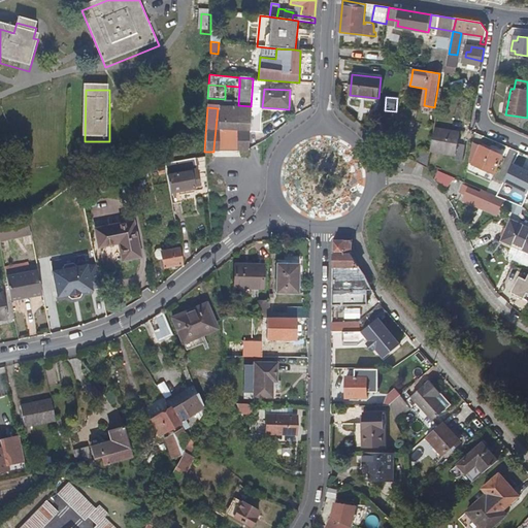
[(250,150),(251,111),(220,109),(219,129),(239,130),(238,149),(250,150)]
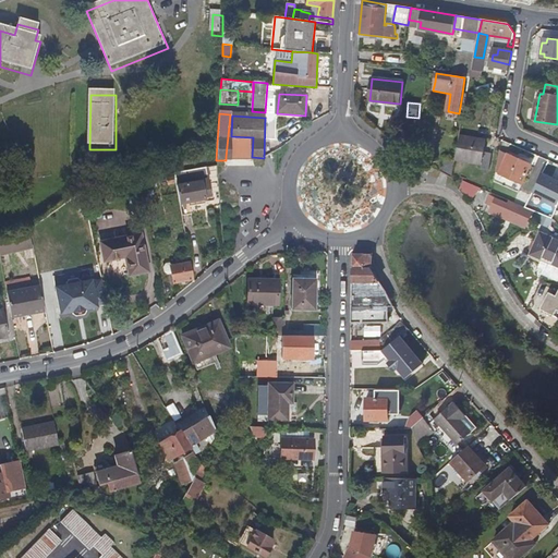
[(482,164),(484,150),(486,141),(460,135),(456,159),(482,164)]
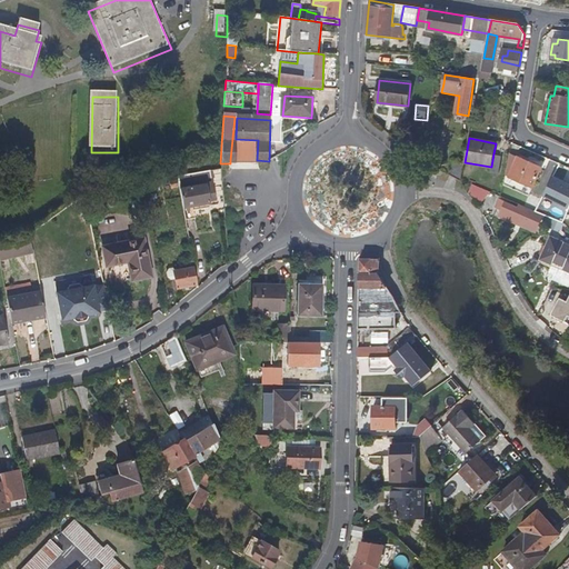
[(498,173),(501,156),(493,153),(491,167),(490,172),(498,173)]
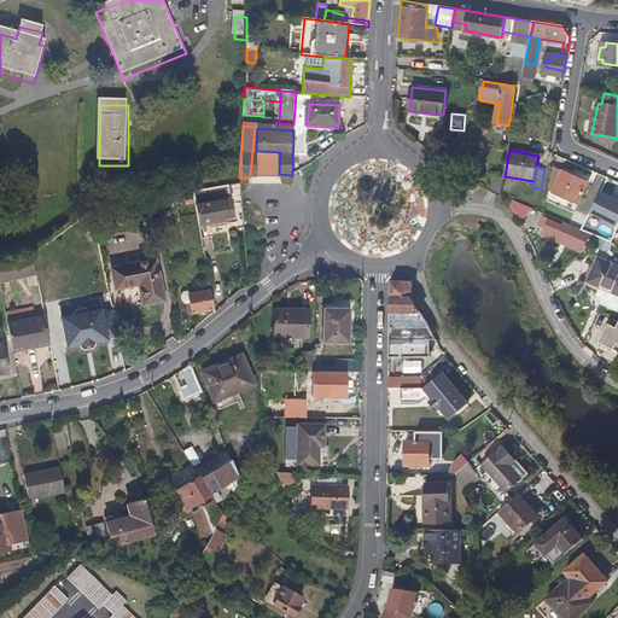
[(579,204),(589,182),(554,167),(551,184),(557,186),(554,193),(561,197),(577,203),(579,204)]
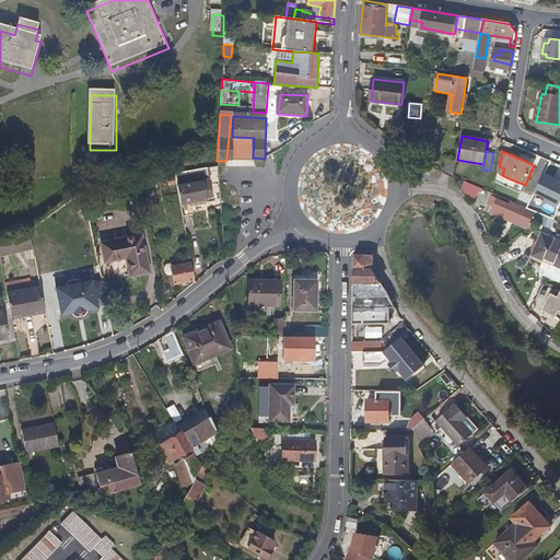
[(220,196),(218,166),(206,168),(210,190),(211,197),(220,196)]
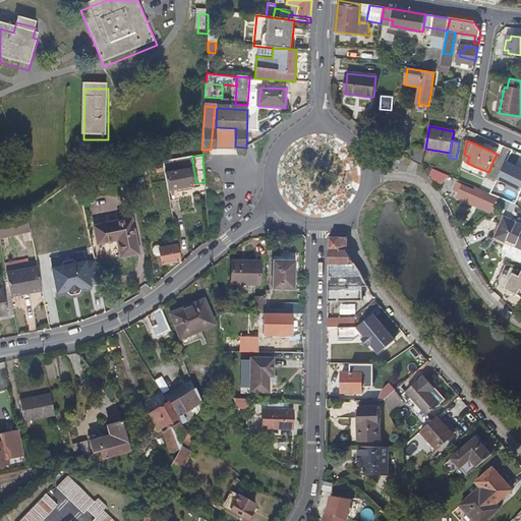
[(189,178),(186,158),(162,162),(170,203),(178,201),(177,193),(192,190),(191,184),(189,178)]
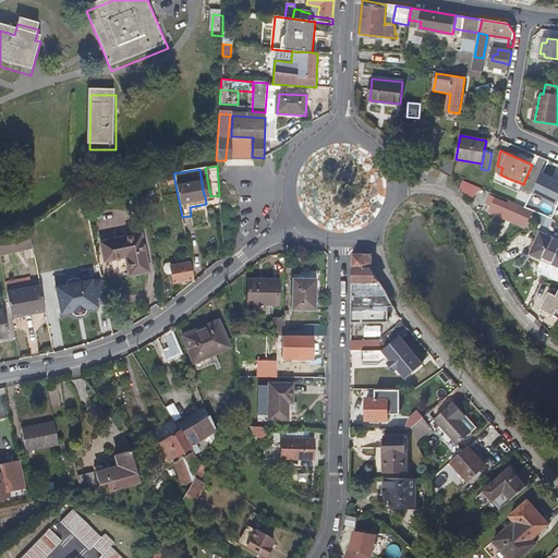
[(517,194),(521,183),(507,178),(502,187),(517,194)]
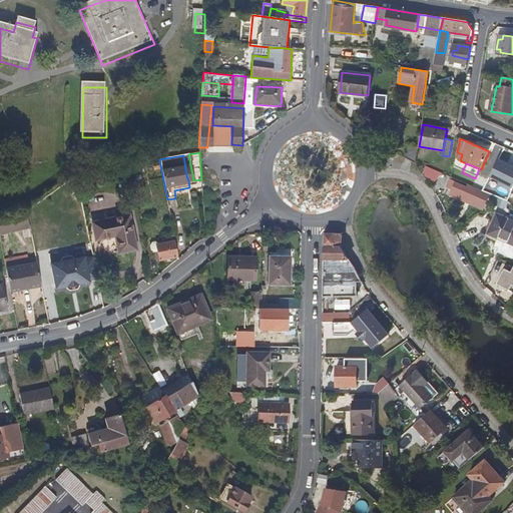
[(439,178),(429,169),(424,175),(433,184),(439,178)]
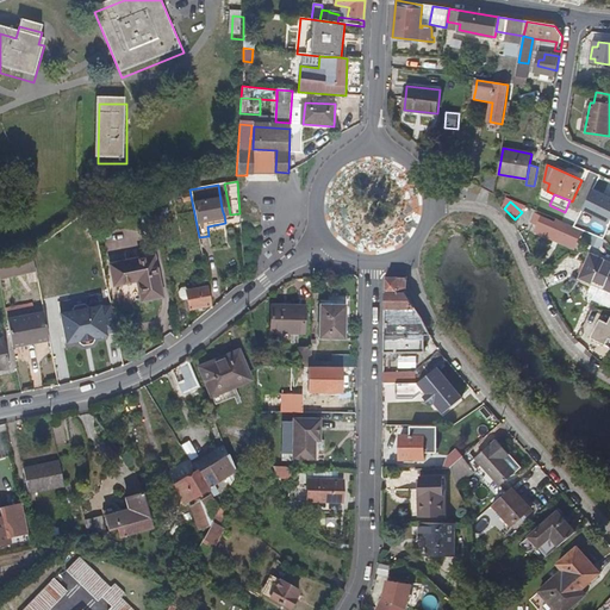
[(564,216),(565,212),(549,205),(545,213),(549,216),(561,221),(564,216)]
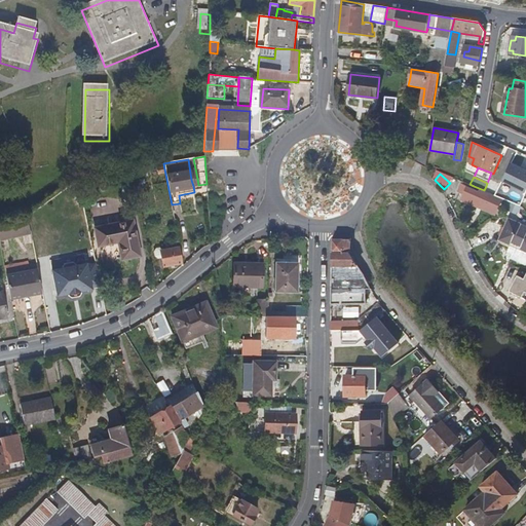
[(485,205),(489,194),(474,188),(473,189),(461,184),(457,192),(463,194),(462,196),(485,205)]
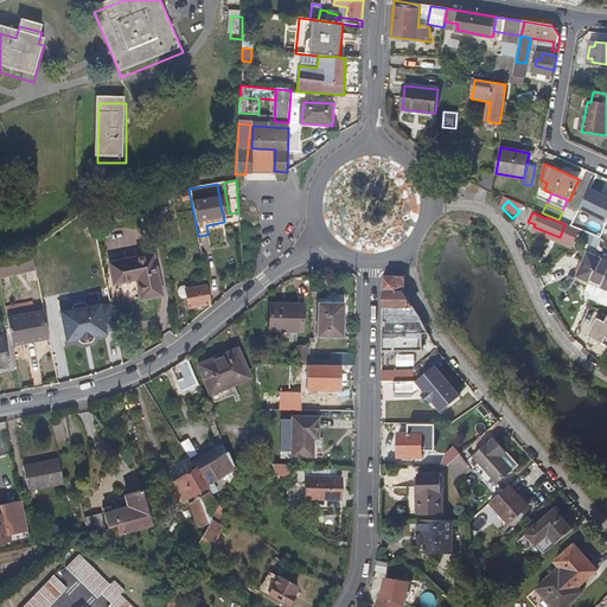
[(579,242),(598,249),(602,238),(583,231),(579,242)]
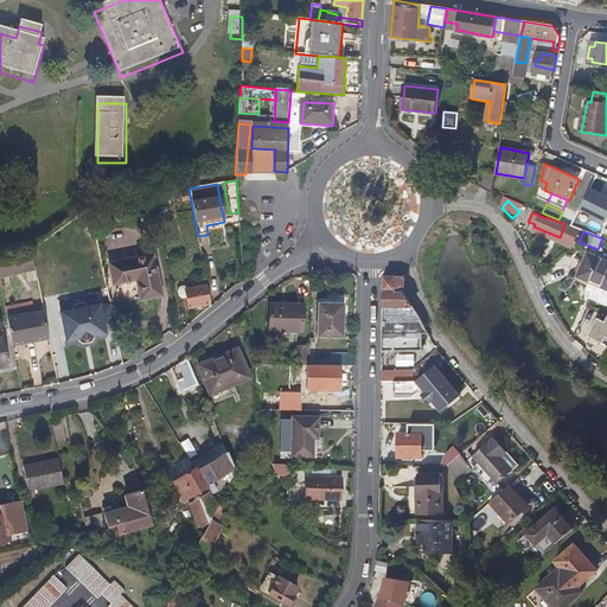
[(65,251),(64,243),(51,246),(53,257),(66,255),(65,254),(65,251)]
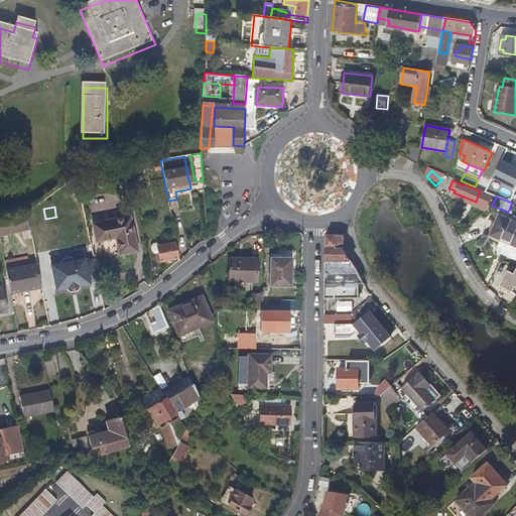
[(515,223),(499,216),(491,232),(490,235),(491,239),(493,240),(496,242),(500,244),(502,238),(507,240),(506,242),(515,247),(515,223)]
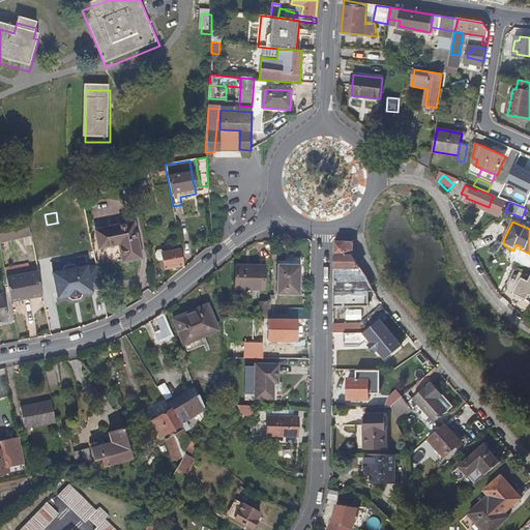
[(140,258),(134,224),(95,232),(99,248),(119,244),(123,261),(140,258)]
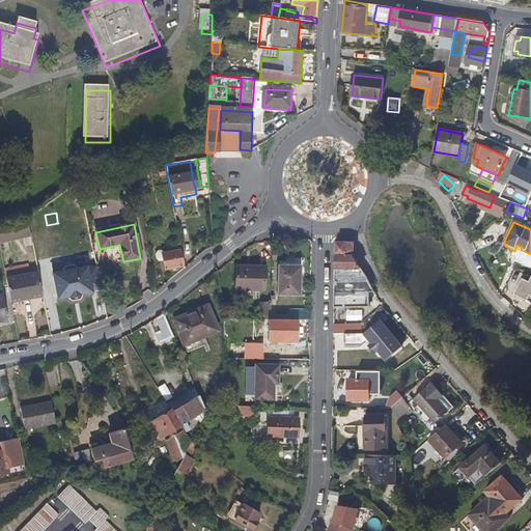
[(353,256),(353,242),(335,242),(334,269),(362,268),(361,268),(360,267),(353,256)]
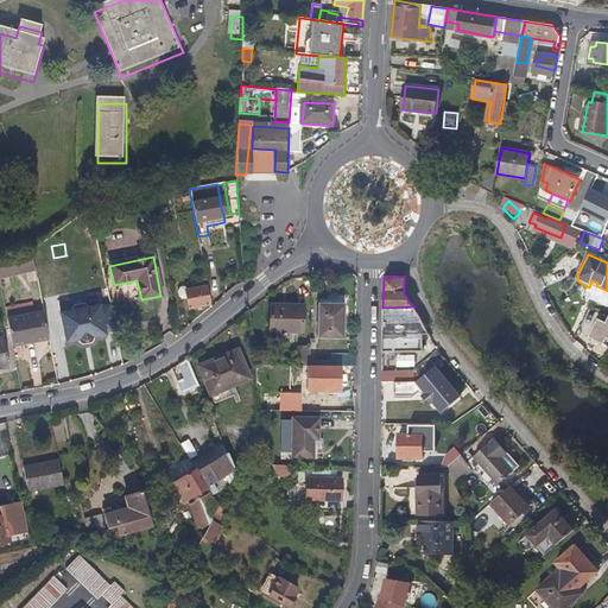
[(211,306),(208,286),(189,290),(185,289),(181,290),(178,293),(179,299),(183,302),(188,301),(190,310),(211,306)]
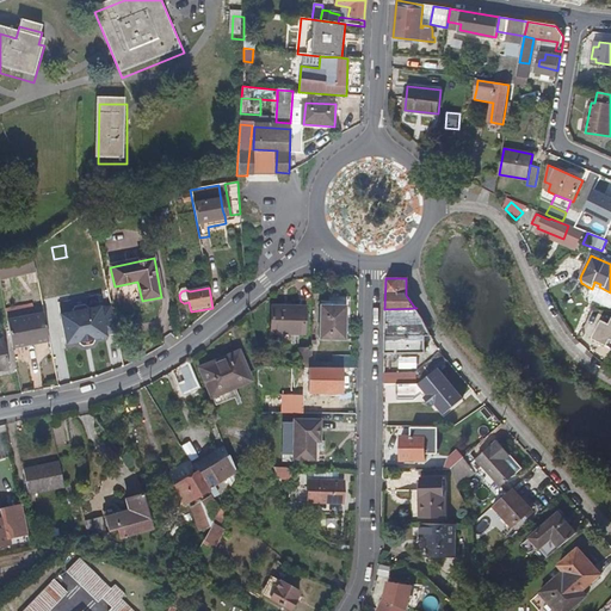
[(59,297),(65,349),(106,343),(102,295),(86,296),(86,294),(59,297)]
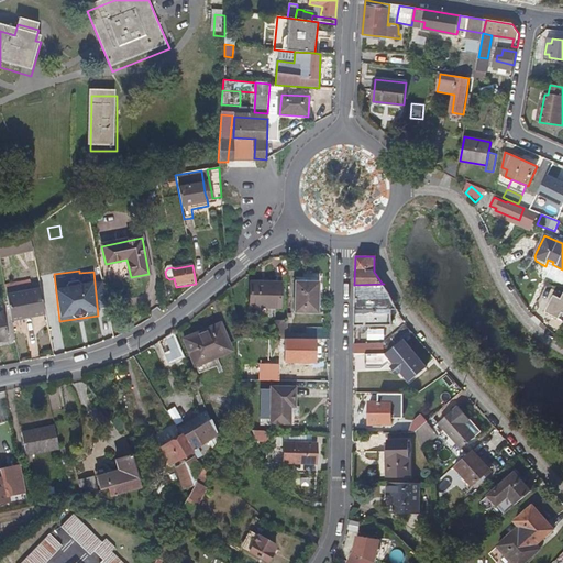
[(323,300),(323,273),(304,273),(302,280),(319,280),(319,300),(323,300)]
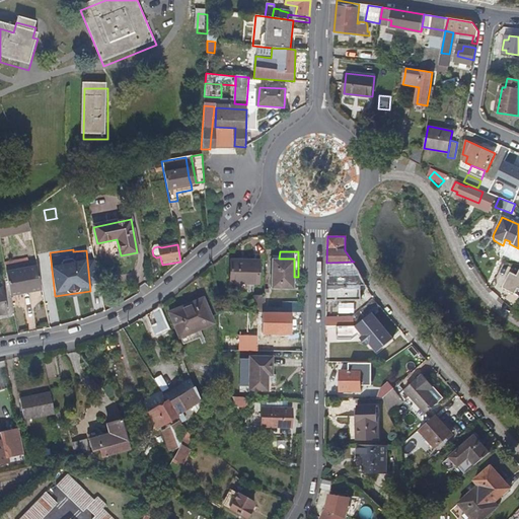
[(294,277),(294,258),(279,258),(272,258),(272,288),(294,289),(294,277)]
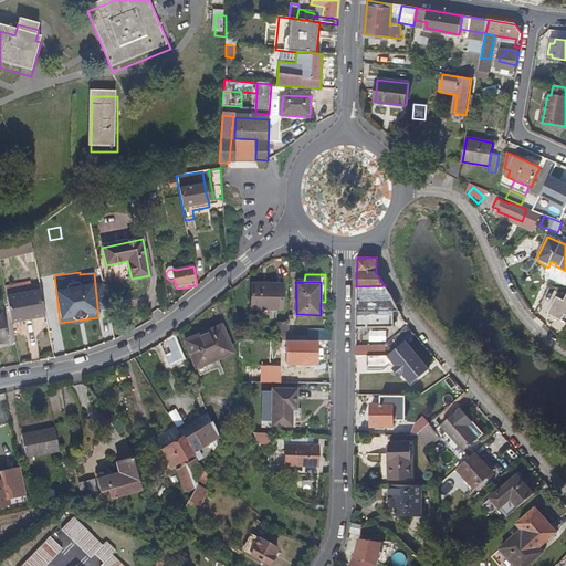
[(282,310),(282,285),(252,284),(251,308),(282,310)]
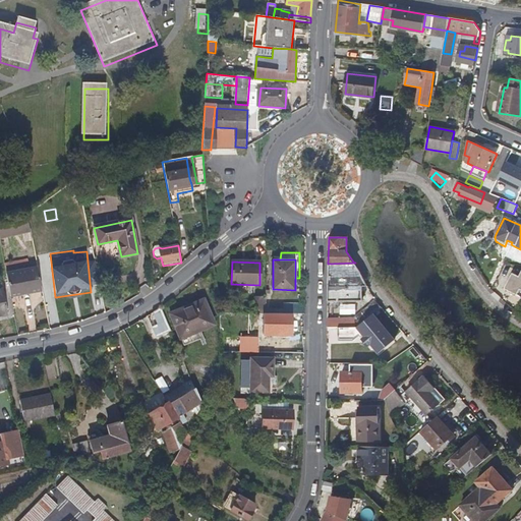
[(362,275),(359,271),(355,263),(328,264),(328,293),(335,292),(335,301),(360,301),(361,294),(369,290),(362,275)]
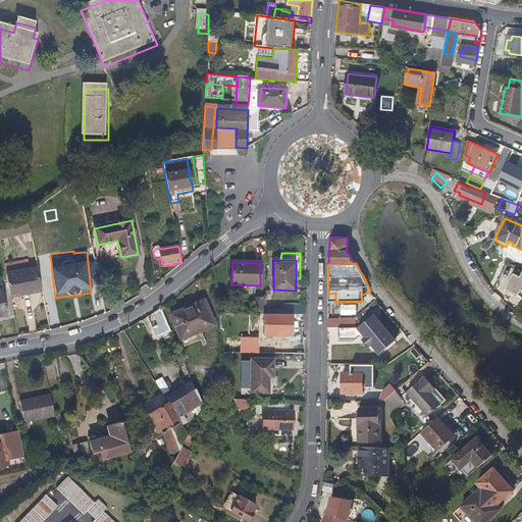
[(43,293),(38,270),(8,275),(11,299),(43,293)]
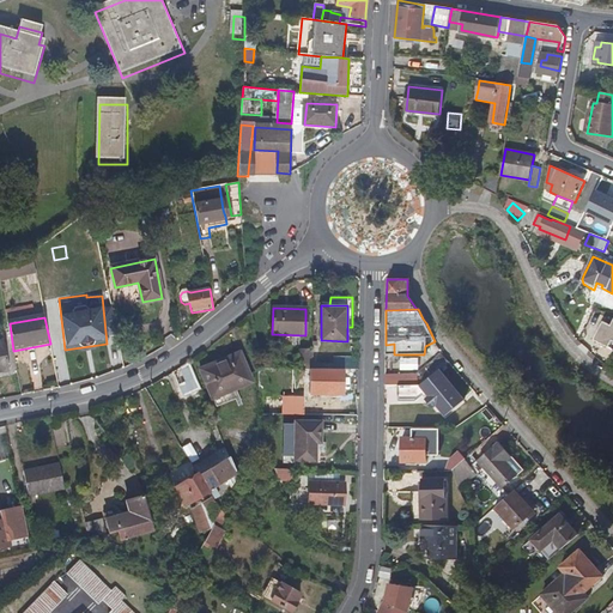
[(0,372),(11,370),(5,341),(0,341),(0,372)]
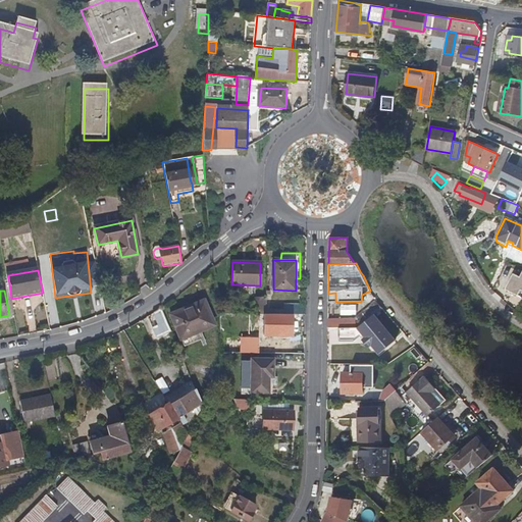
[(266,314),(266,304),(266,297),(255,297),(255,308),(259,309),(259,314),(266,314)]
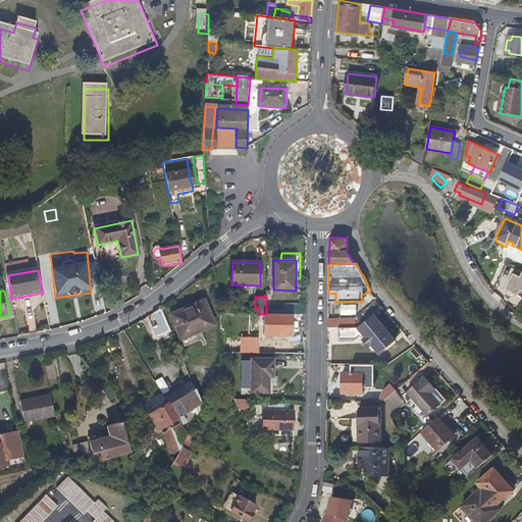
[(214,325),(204,301),(174,312),(185,337),(214,325)]
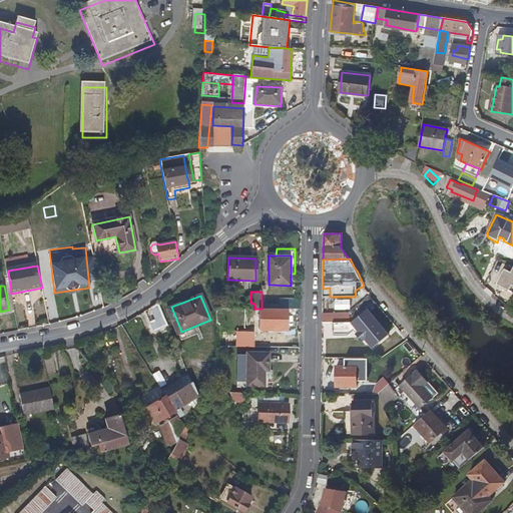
[(351,324),(375,304),(370,297),(349,315),(323,314),(322,323),(351,324)]
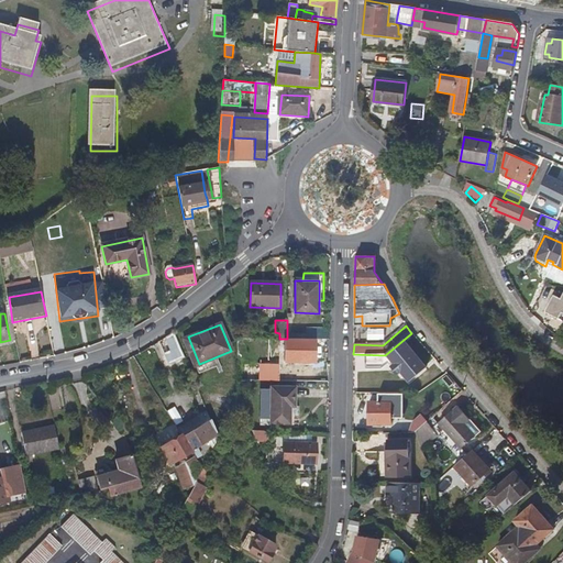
[(330,340),(329,329),(287,328),(287,339),(317,340),(330,340)]
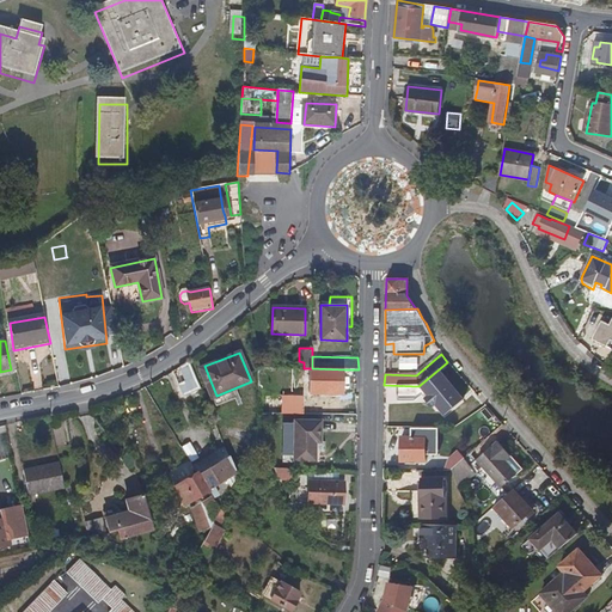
[(196,380),(189,361),(181,367),(188,385),(196,380)]
